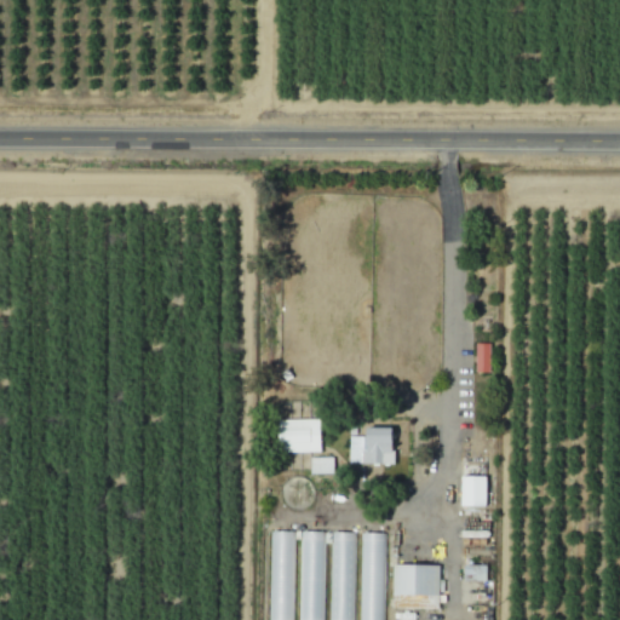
[(477,345),(477,355),(491,355),(491,345),(477,345)]
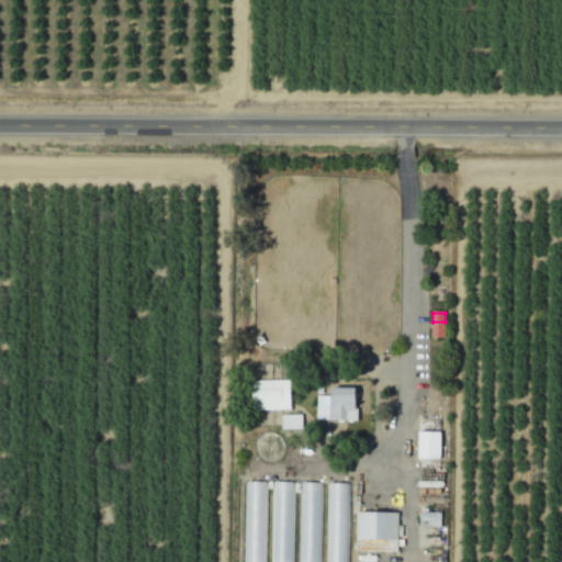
[(287,397),(269,396),(269,408),(287,409),(287,397)]
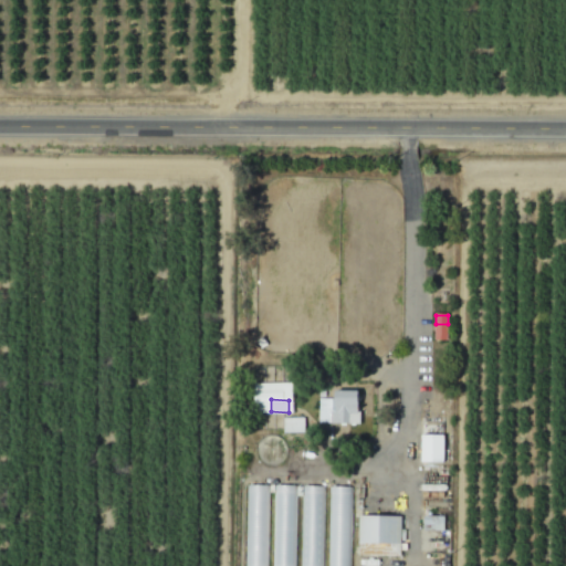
[(422,462),(446,462),(447,435),(423,435),(422,462)]
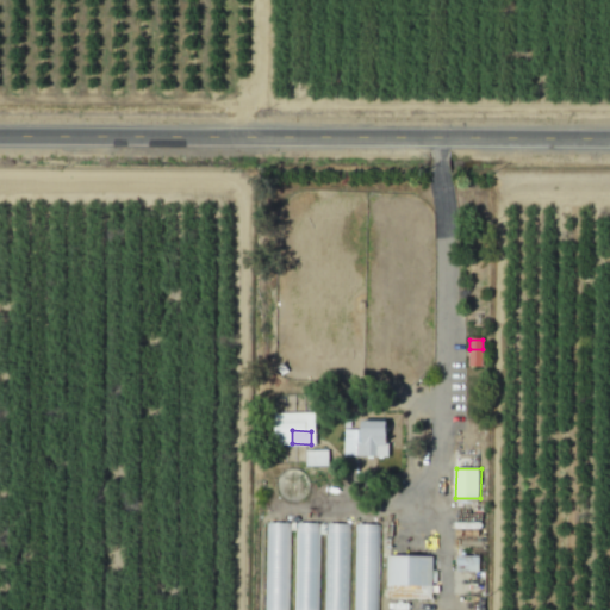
[(265,522),(263,609),(286,609),(288,523),(265,522)]
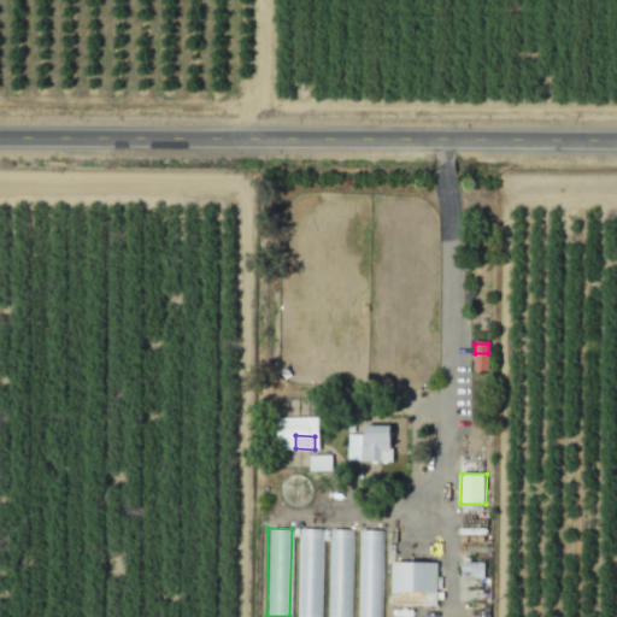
[(350,616),(351,530),(300,530),(299,544),(292,544),(292,581),(297,581),(295,616),(350,616)]
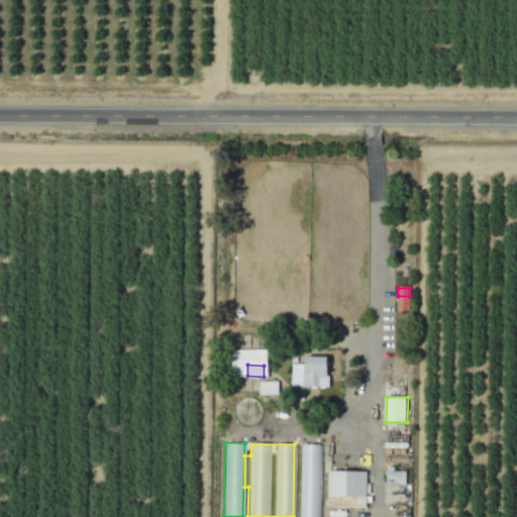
[(318,516),(320,444),(299,444),(297,516),(318,516)]
